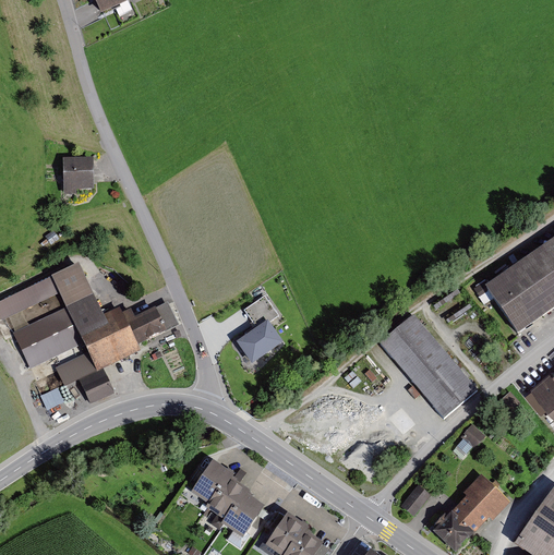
[(89,0),(97,14),(127,0),(89,0)]
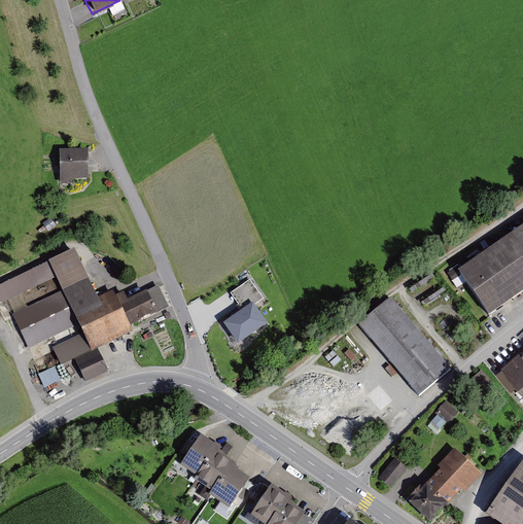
[(86,147),(60,147),(61,176),(86,176),(86,147)]
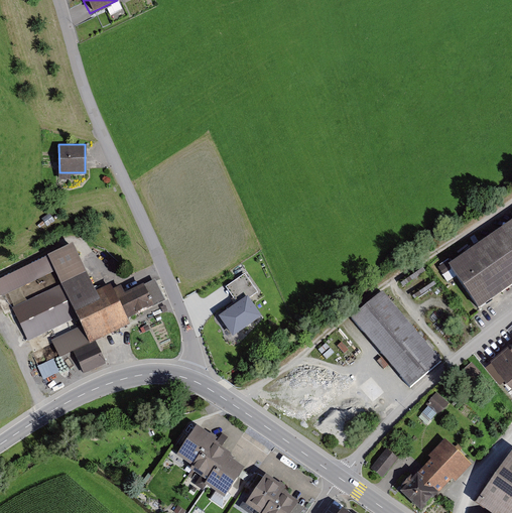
[(511,218),(449,261),(480,306),(511,284),(511,218)]
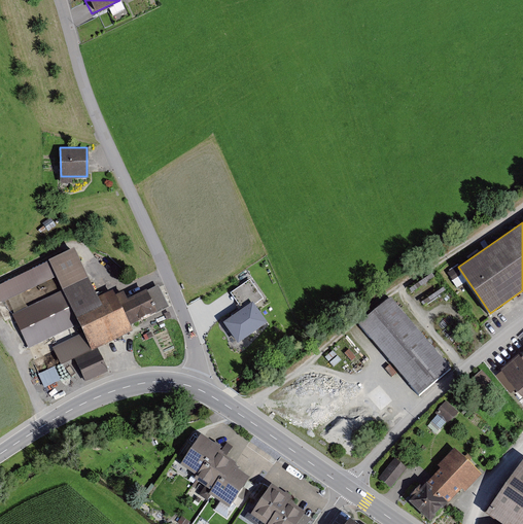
[(75,248),(0,283),(0,294),(2,299),(53,275),(59,289),(11,312),(26,344),(77,320),(81,329),(91,349),(96,347),(133,330),(130,324),(167,307),(155,284),(126,298),(123,290),(115,293),(112,287),(97,294),(75,248)]
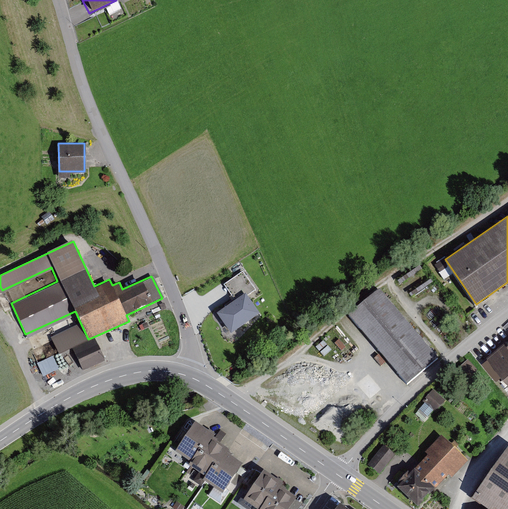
[(220,284),(230,298),(221,304),(223,307),(242,294),(243,295),(253,289),(239,270),(220,284)]
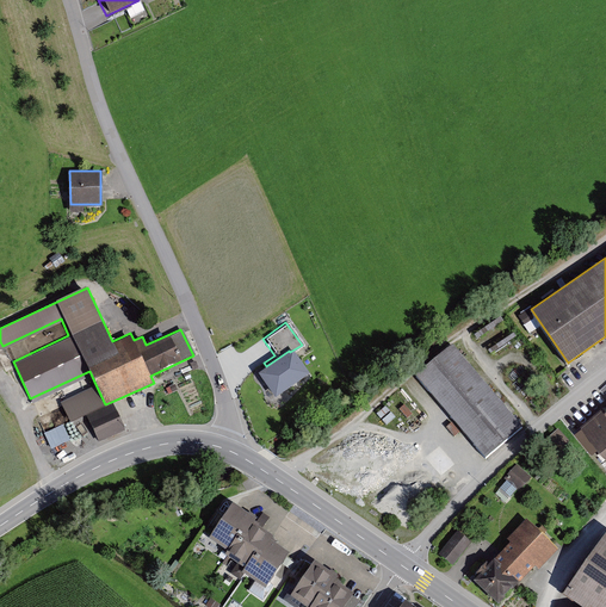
[(521,423),(451,342),(415,373),(486,454),(521,423)]
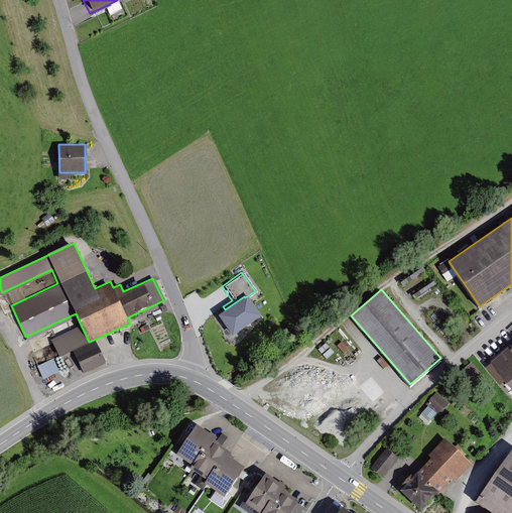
[(215,316),(230,337),(258,316),(245,297),(244,296),(225,309),(215,316)]
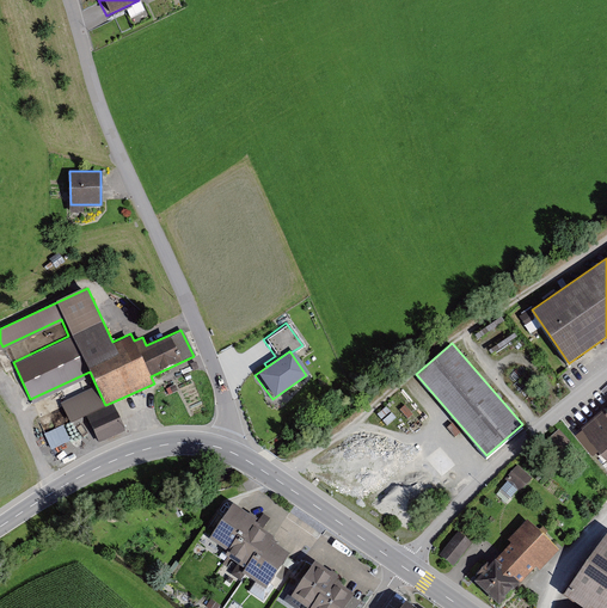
[(105,405),(94,382),(55,400),(68,429),(87,419),(114,407),(111,403),(105,405)]
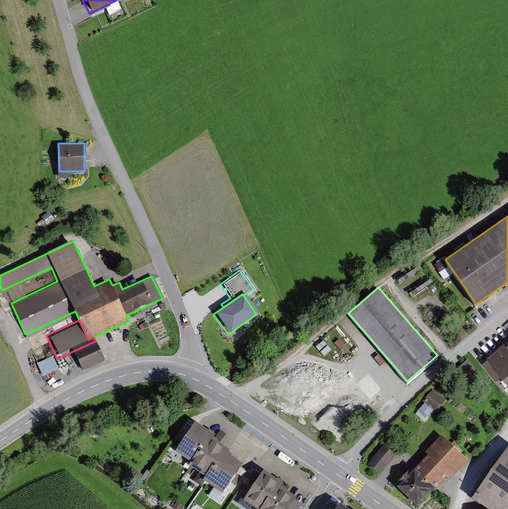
[(507,334),(486,355),(507,378),(507,334)]
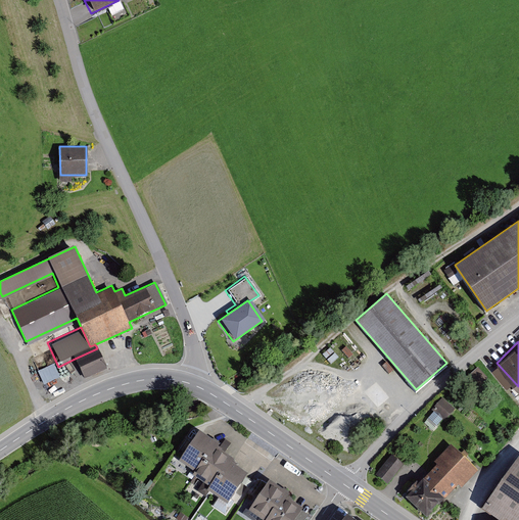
[(97,348),(75,359),(84,378),(106,367),(97,348)]
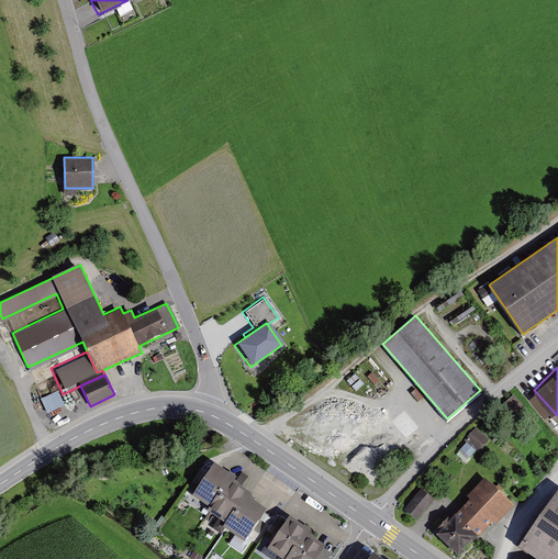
[(55,388),(38,395),(45,410),(62,402),(55,388)]
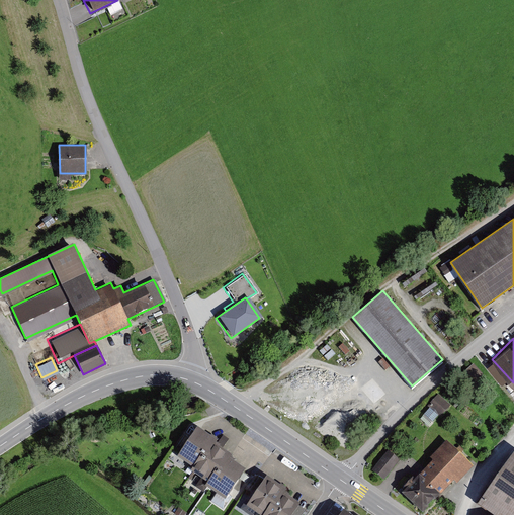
[(426,406),(416,418),(425,426),(436,414),(438,416),(447,406),(434,394),(425,405),(426,406)]
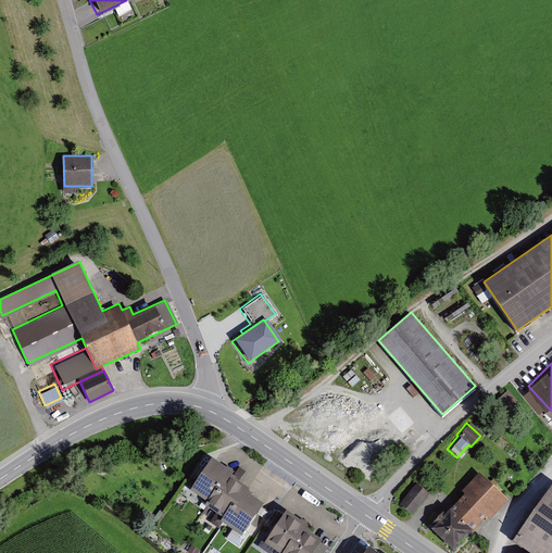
[(213,489),(217,492),(227,477),(229,474),(209,460),(187,490),(203,502),(213,489)]
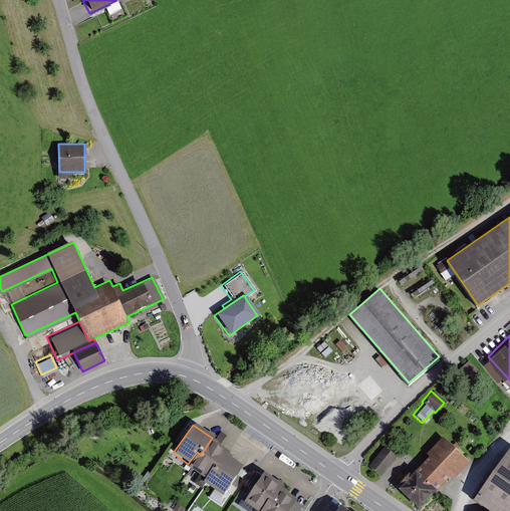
[(429,456),(399,485),(418,505),(449,475),(453,479),(469,463),(443,436),(426,453),(429,456)]
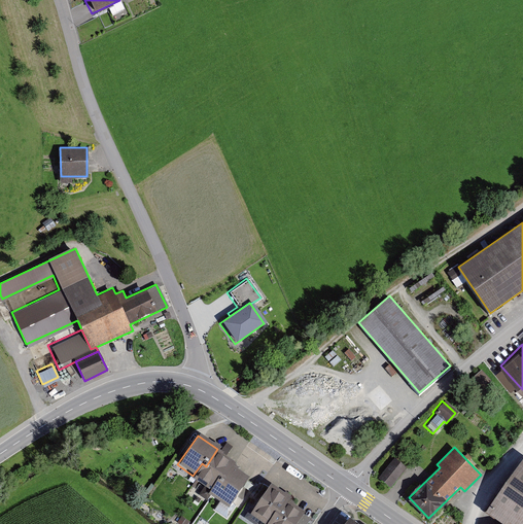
[(220,482),(231,467),(233,464),(215,452),(206,466),(202,463),(193,476),(190,479),(208,491),(208,490),(209,488),(216,479),(220,482)]
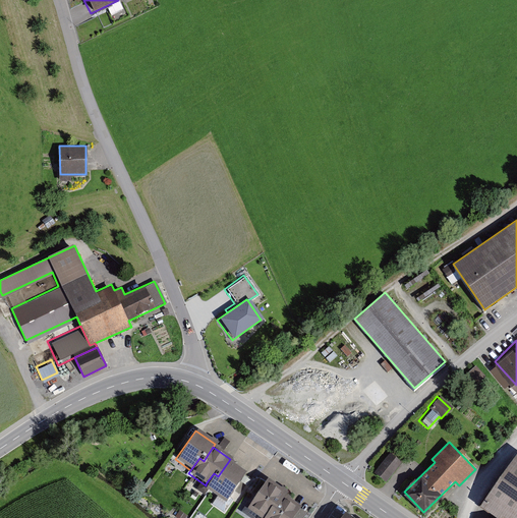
[(388,450),(371,470),(383,480),(400,460),(388,450)]
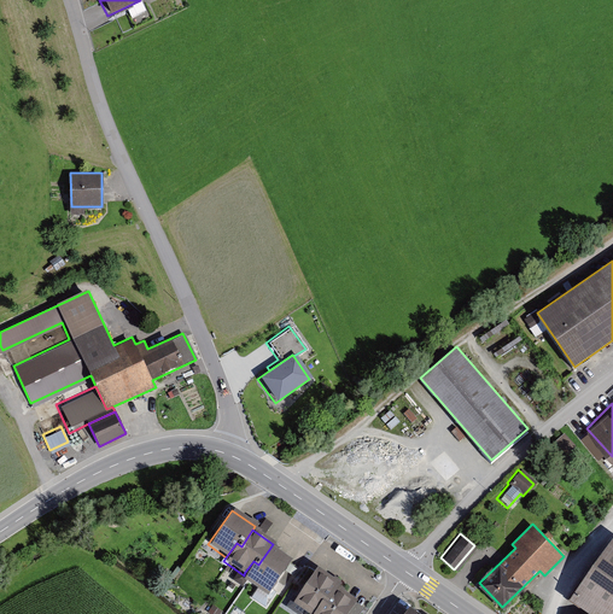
[(612,613),(612,538),(570,601),(589,613),(612,613)]
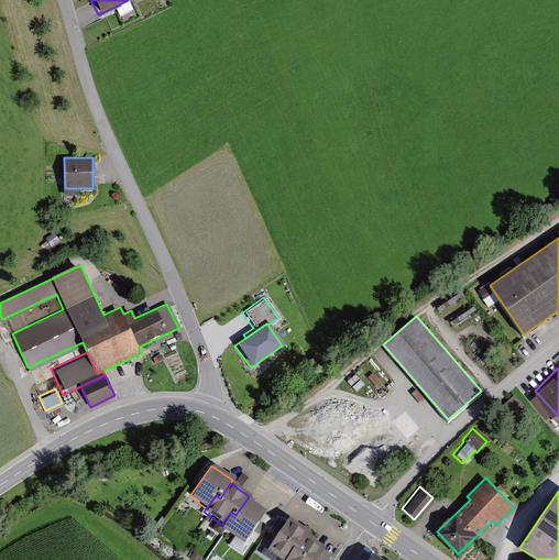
[(220,528),(241,542),(263,512),(247,500),(236,515),(231,512),(223,522),(222,524),(222,525),(220,528)]
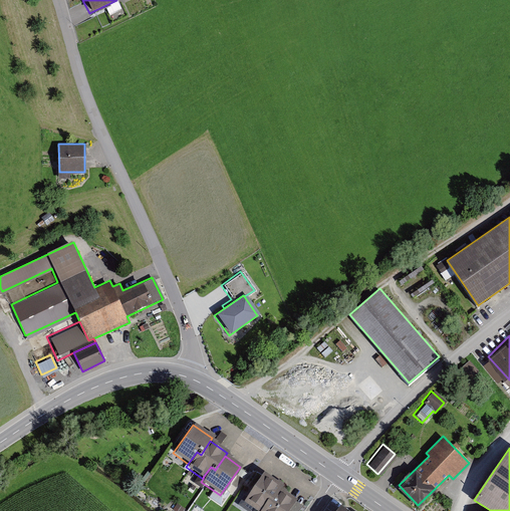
[(251,510),(265,510),(280,490),(283,485),(265,473),(243,506),(251,510)]
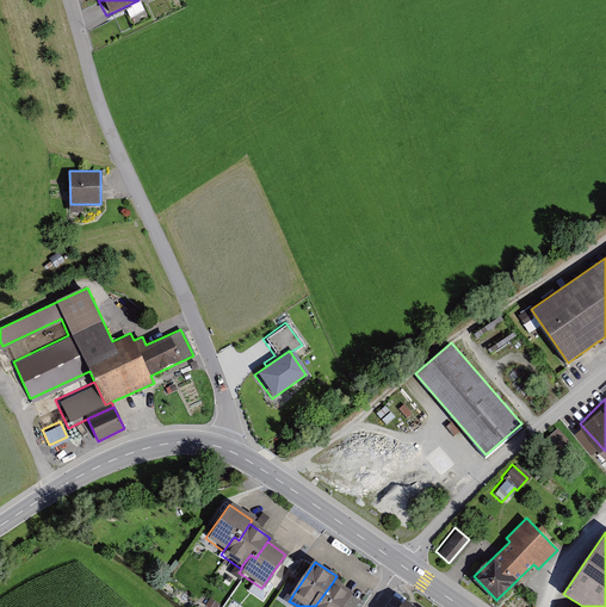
[(346,606),(354,595),(333,582),(315,606),(346,606)]
